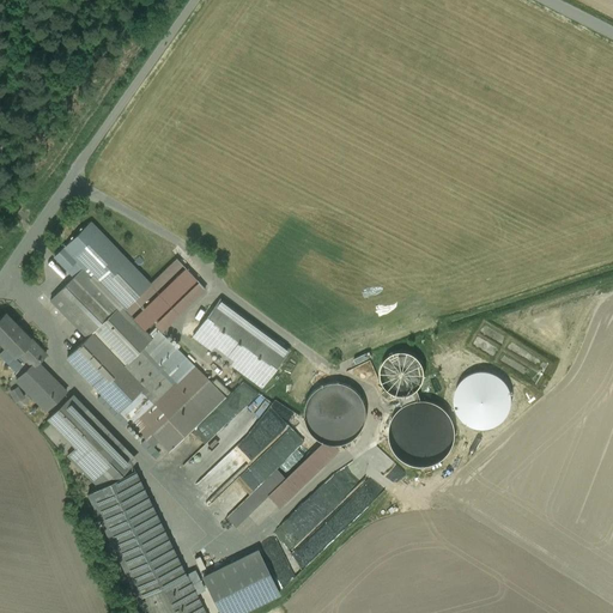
[(150,284),(90,222),(54,256),(67,269),(76,261),(82,268),(83,267),(123,309),(150,284)]
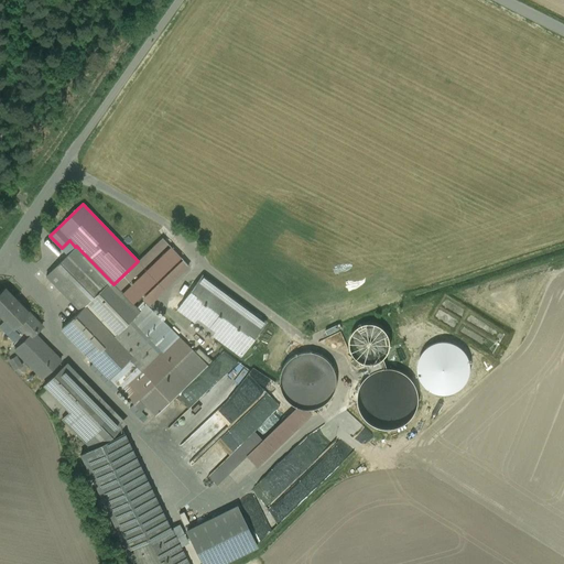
[(138,261),(114,284),(137,308),(142,302),(143,302),(184,262),(162,239),(138,261)]
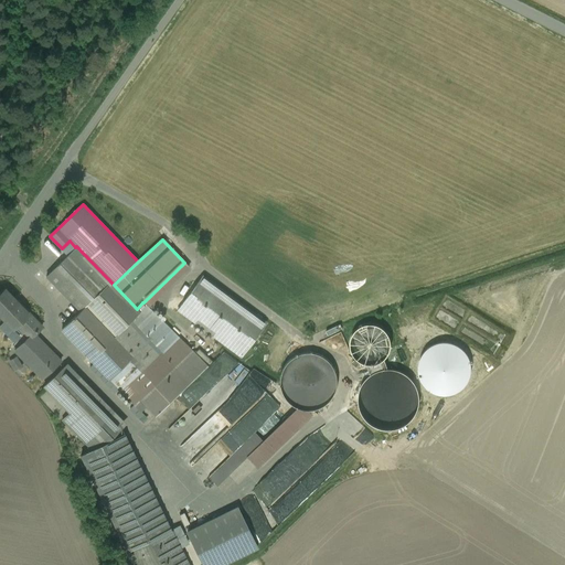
[(114,285),(76,246),(75,247),(45,276),(80,310),(61,328),(128,398),(136,391),(128,382),(145,366),(146,368),(178,337),(144,302),(142,302),(137,309),(114,285)]
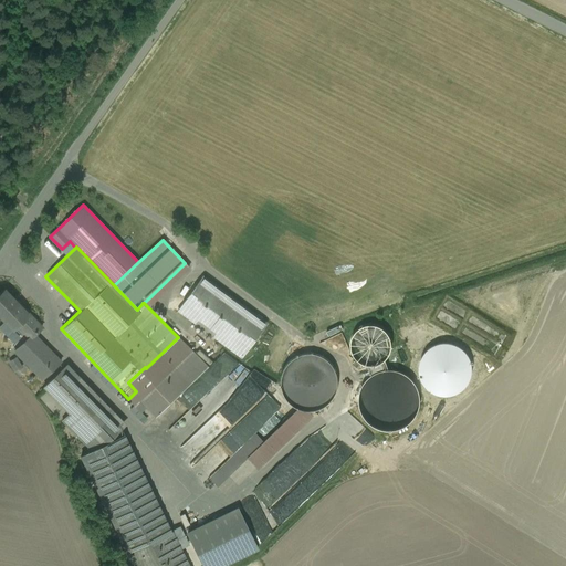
[(266,324),(202,276),(178,310),(242,357),(266,324)]
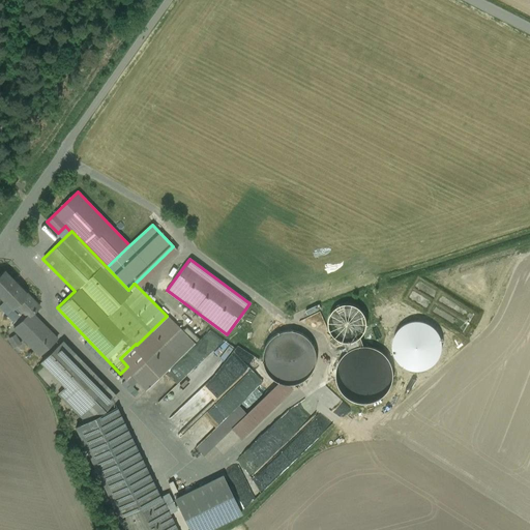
[(12,280),(4,271),(0,274),(0,295),(11,307),(16,304),(27,316),(28,317),(31,314),(39,306),(22,288),(21,289),(18,286),(20,284),(15,278),(12,280)]
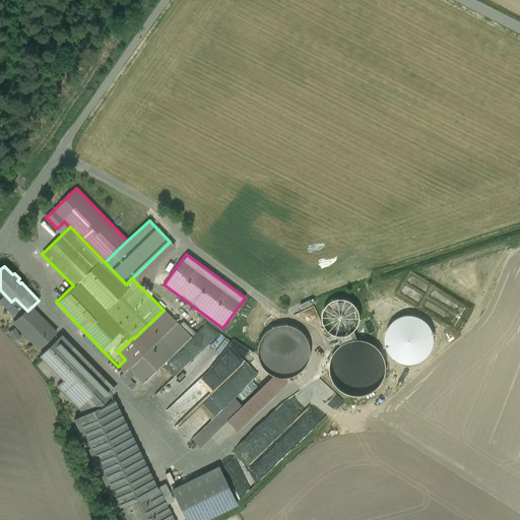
[(323,321),(325,326),(328,331),(333,334),(338,336),(344,335),(350,334),(354,331),(354,330),(359,326),(361,319),(360,313),(358,307),(353,302),(347,299),(341,298),(334,300),(330,302),(326,306),(323,311),(322,316),(323,321)]
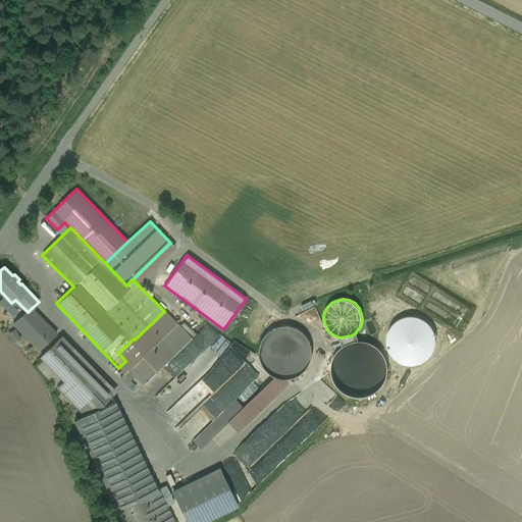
[(312,301),(301,306),(303,310),(314,305),(312,301)]
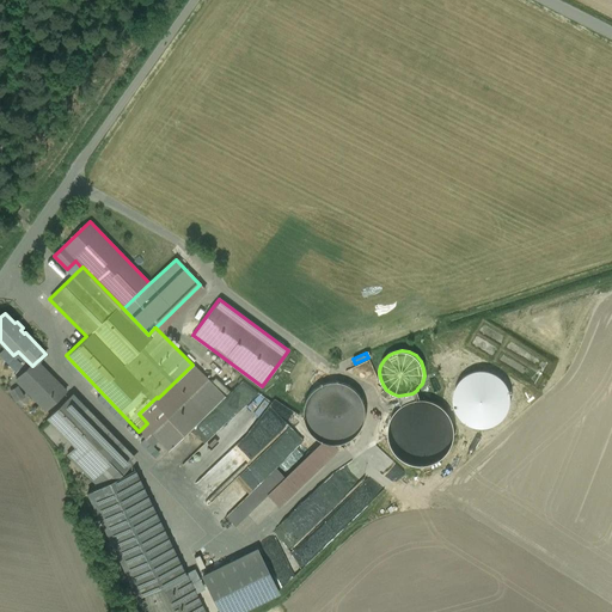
[(32,366),(31,365),(20,374),(38,392),(54,379),(36,362),(32,366)]
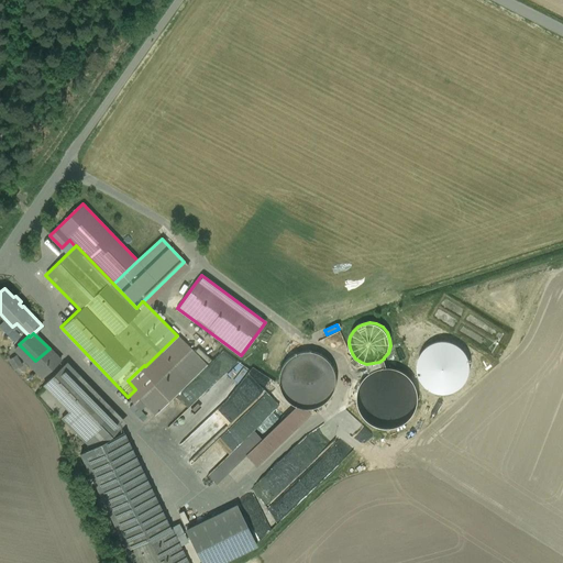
[(177,335),(145,366),(144,365),(128,381),(135,389),(142,395),(190,349),(177,335)]
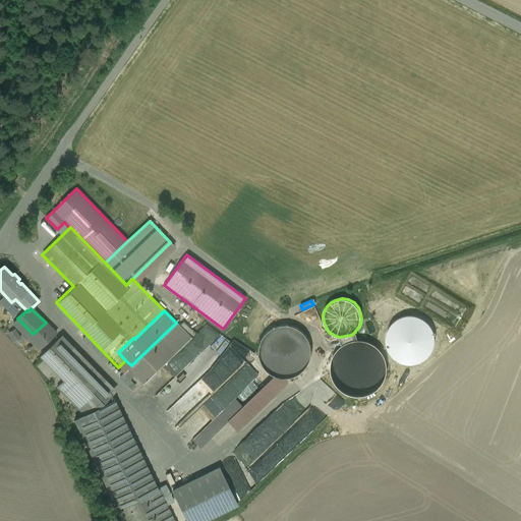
[(46,323),(33,334),(29,338),(39,349),(56,333),(46,323)]
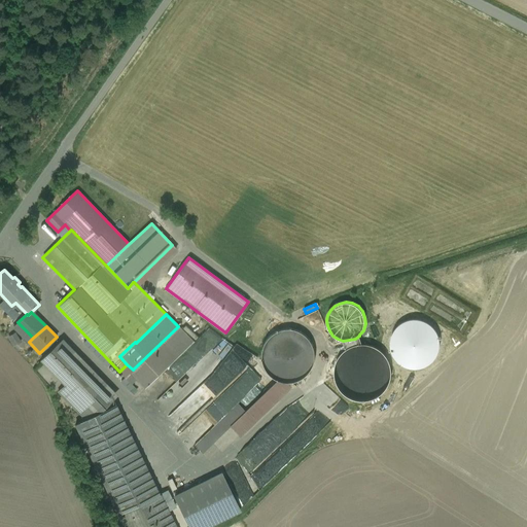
[(178,326),(133,370),(127,364),(119,372),(125,377),(130,373),(145,388),(194,342),(178,326)]
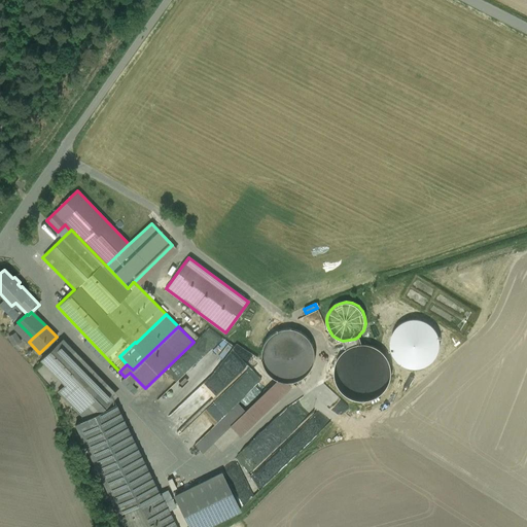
[(313,365),(315,355),(312,345),(307,337),(297,330),(287,328),(277,330),(268,337),(262,346),(260,356),(262,366),(269,376),(278,381),(288,383),(299,381),(307,375),(313,365)]
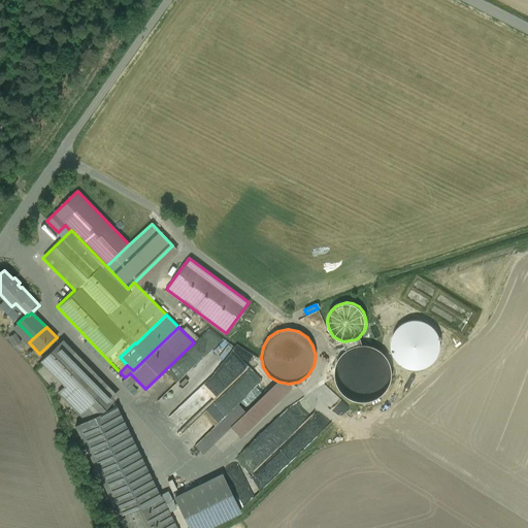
[(10,345),(20,342),(15,332),(7,336),(10,345)]
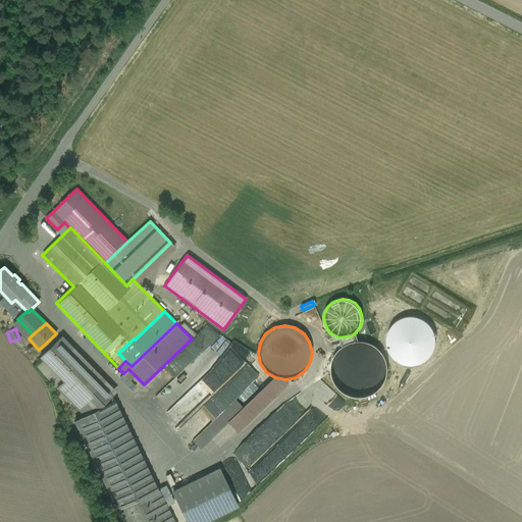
[(346,336),(340,337),(343,347),(344,346),(350,343),(357,342),(359,342),(356,332),(352,335),(346,336)]
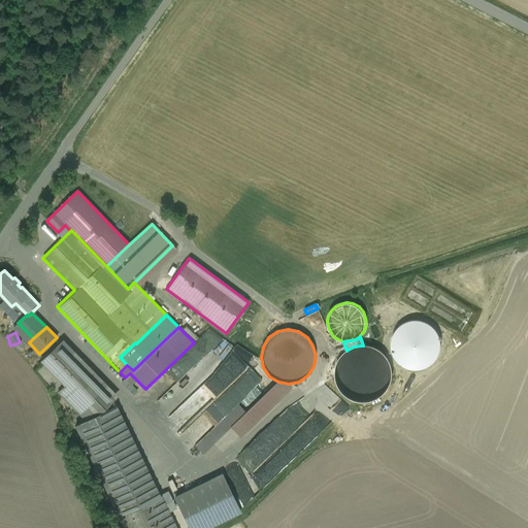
[(112,398),(59,342),(40,360),(65,386),(58,392),(86,420),(112,398)]
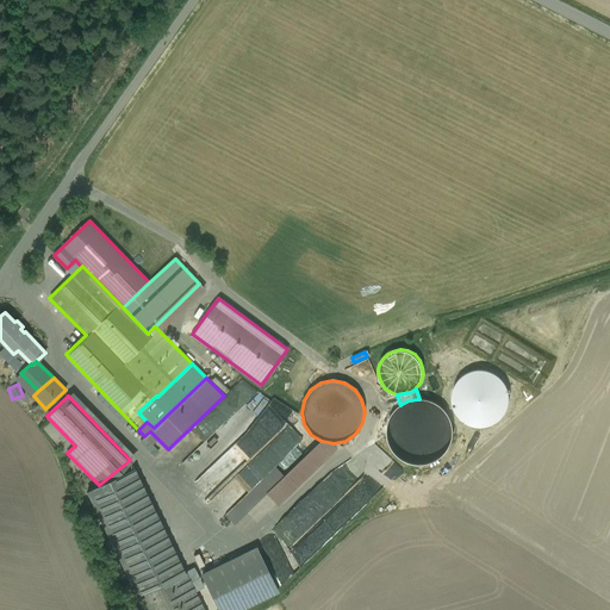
[(391,447),(396,454),(403,460),(410,464),(419,465),(428,464),(436,460),(443,454),(448,447),(452,440),(453,430),(450,422),(447,415),(442,408),(435,403),(427,399),(419,399),(417,399),(409,400),(402,404),(400,405),(396,410),(391,416),(388,424),(387,431),(388,440),(391,447)]
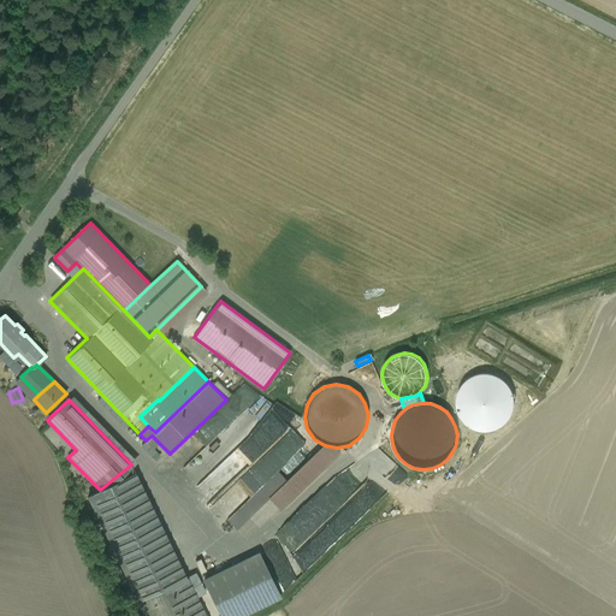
[(286,451),(273,463),(288,478),(314,452),(300,438),(286,451)]
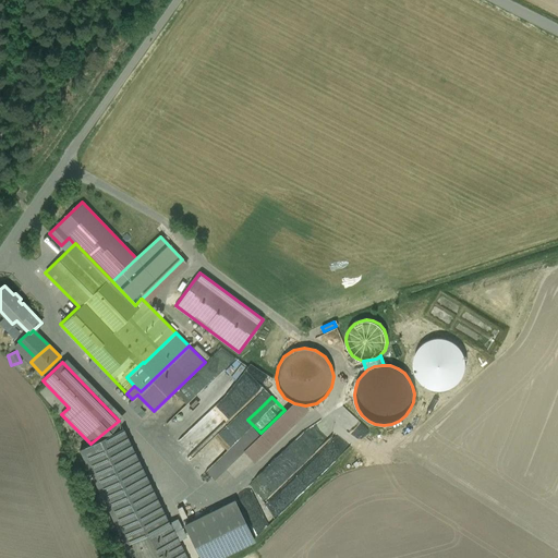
[(292,403),(242,451),(253,462),(308,409),(306,405),(305,405),(304,405),(300,405),(296,404),(294,403),(292,403)]
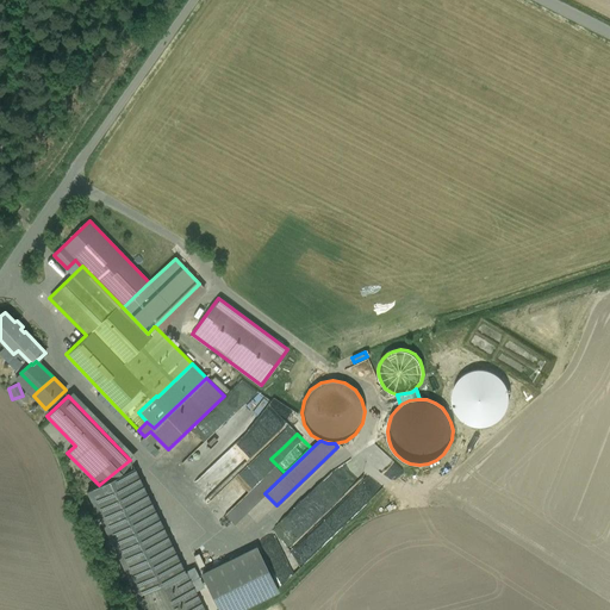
[(275,466),(232,509),(240,516),(278,479),(275,477),(280,472),(275,466)]
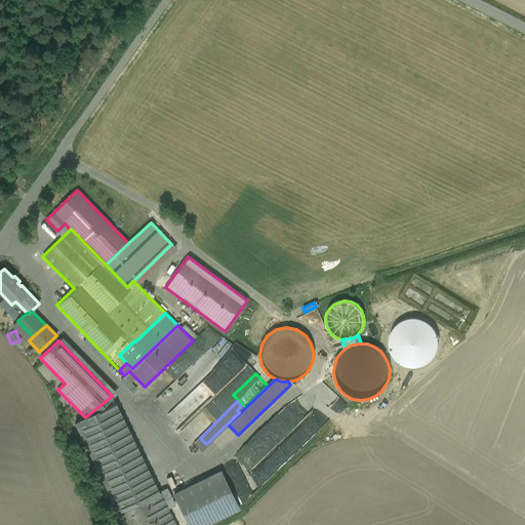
[(85,417),(75,422),(113,500),(150,483),(112,405),(85,417)]
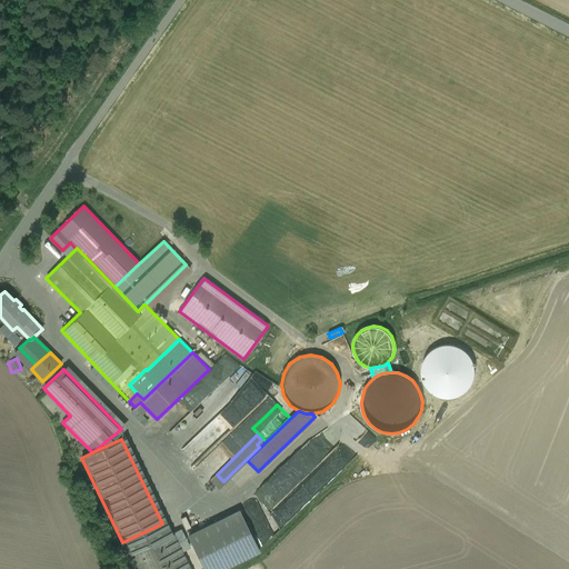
[(322,487),(353,458),(340,443),(309,472),(322,487)]
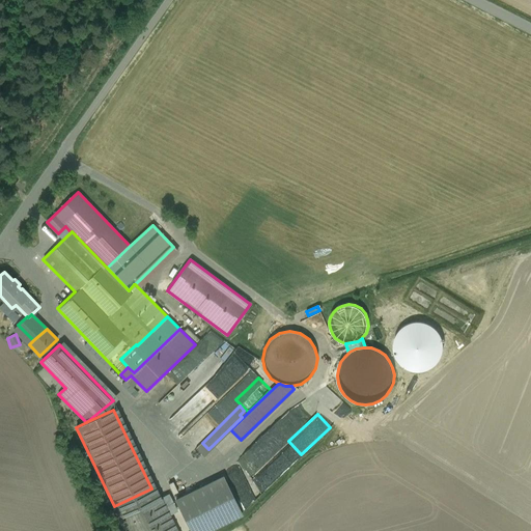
[(223,478),(176,501),(190,530),(207,530),(242,515),(223,478)]
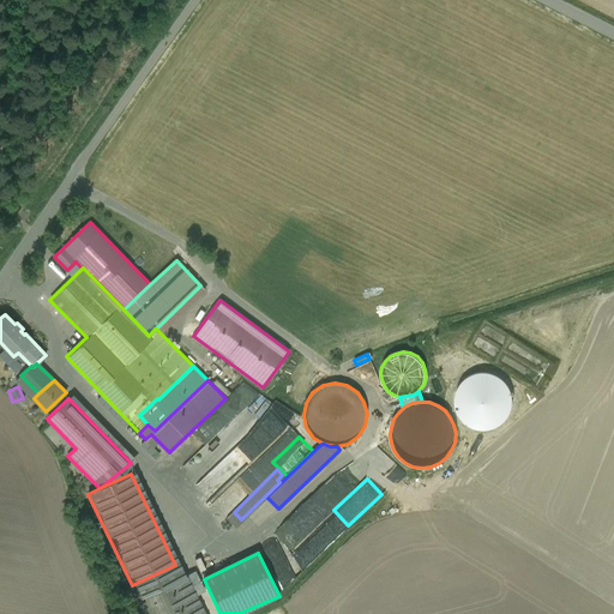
[(175,565),(132,585),(145,613),(204,613),(185,575),(181,577),(175,565)]
